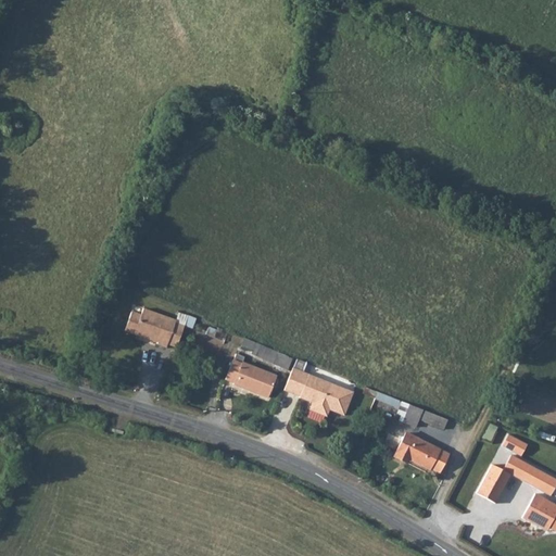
[(131,312),(124,330),(156,342),(156,343),(166,348),(176,320),(142,308),(140,315),(131,312)]
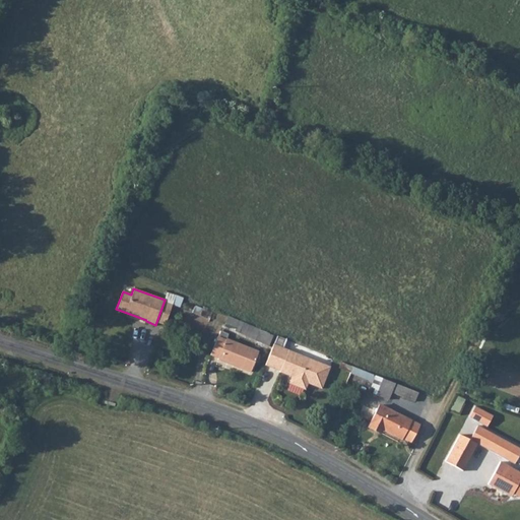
[(228,316),(224,323),(239,329),(243,322),(228,316)]
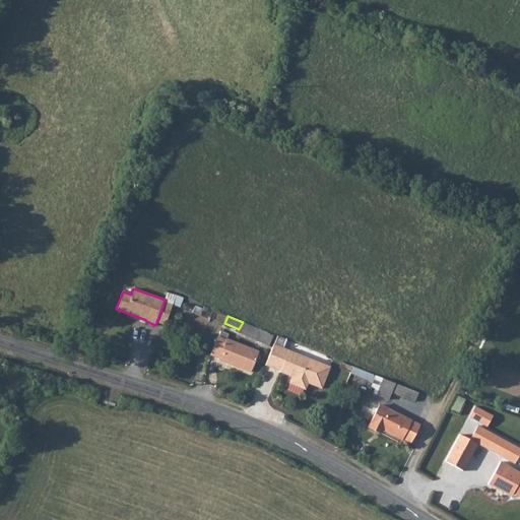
[(248,325),(243,322),(239,329),(238,331),(244,334),(246,329),(248,325)]
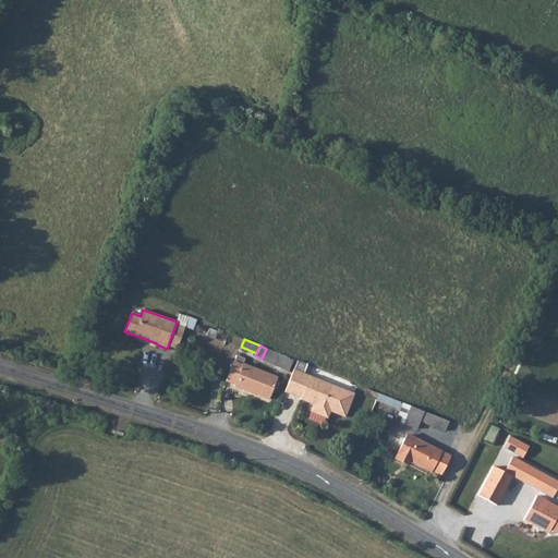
[(274,365),(276,360),(264,353),(262,359),(262,360),(274,365)]
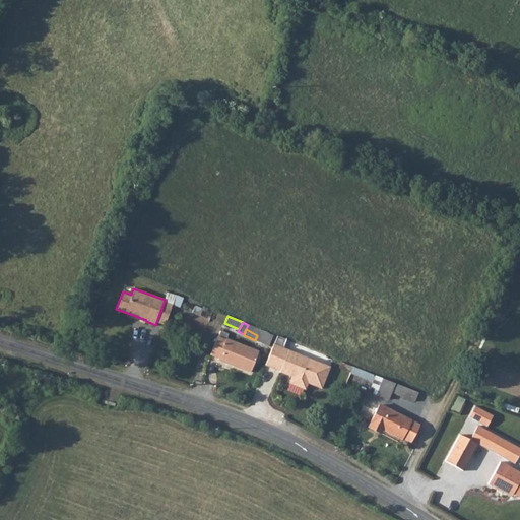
[(257,335),(255,340),(268,346),(273,336),(259,330),(257,335)]
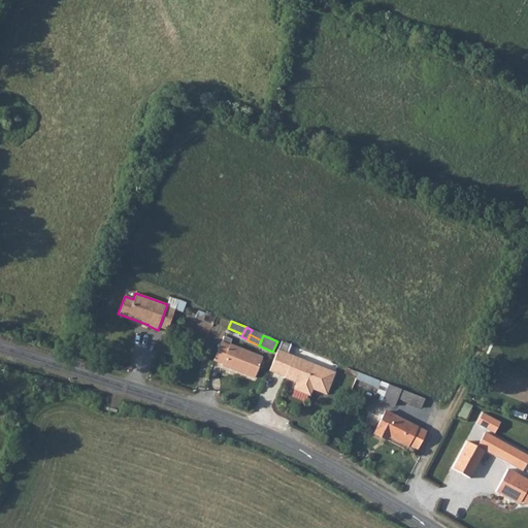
[(230,344),(232,339),(224,336),(222,342),(221,341),(213,360),(222,363),(222,365),(255,377),(263,357),(230,344)]
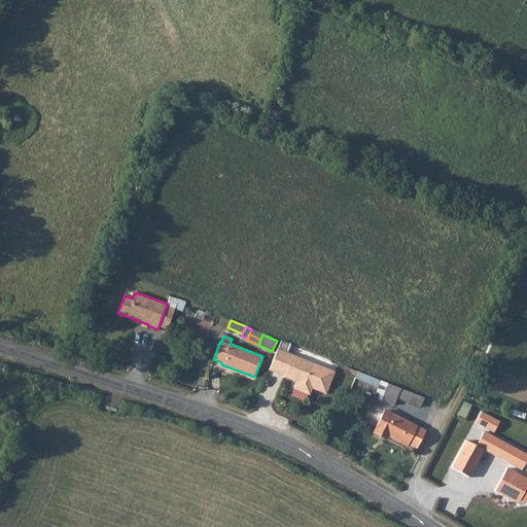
[(325,369),(277,349),(269,370),(284,376),(284,377),(296,382),(294,386),(295,389),(307,394),(311,392),(313,386),(316,388),(316,389),(326,393),(335,373),(325,369)]
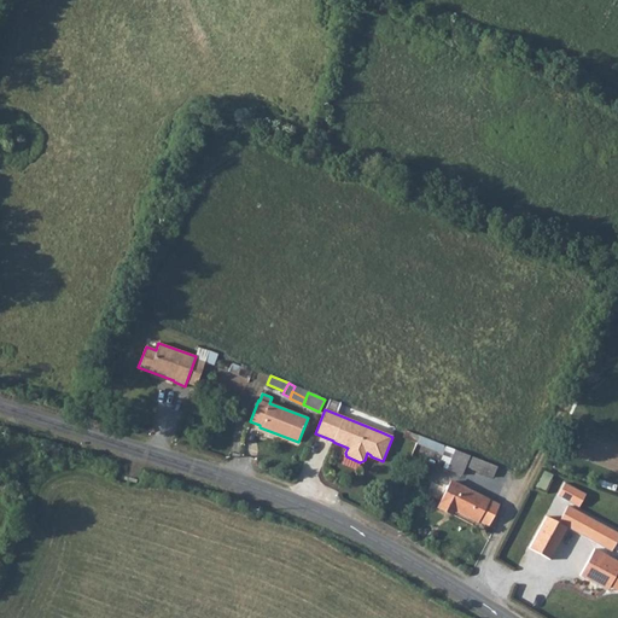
[(445,445),(441,460),(449,462),(454,449),(445,445)]
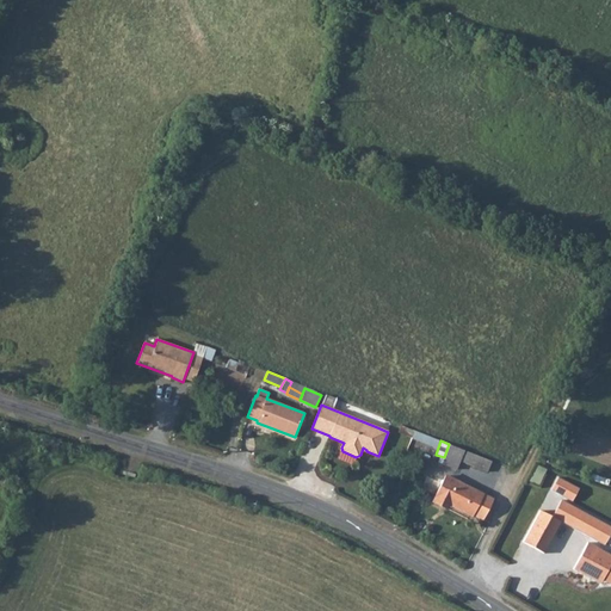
[(492,461),(449,444),(444,457),(442,463),(457,470),(461,461),(487,473),(492,461)]
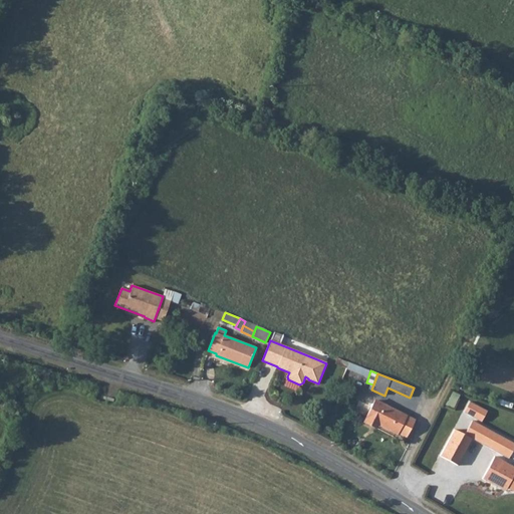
[(415,420),(374,400),(363,422),(372,427),(374,423),(397,435),(398,433),(406,438),(415,420)]
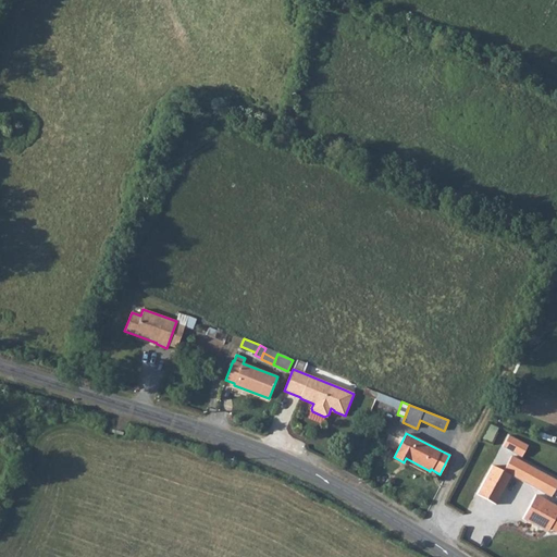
[(492,466),(477,494),(496,505),(511,475),(492,466)]
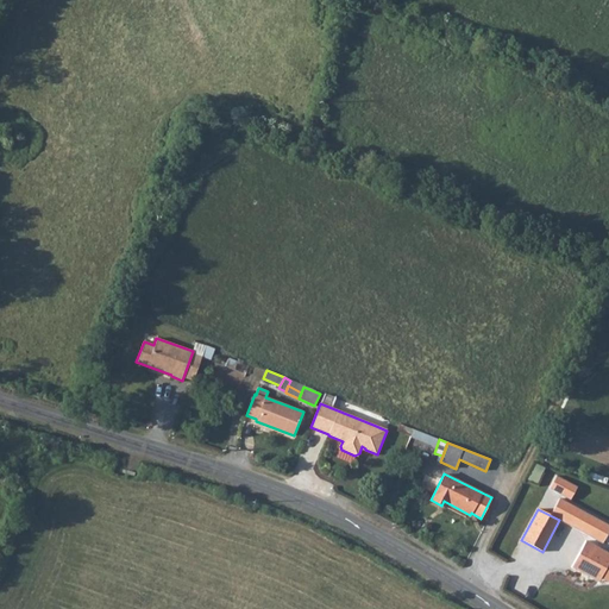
[(608,552),(585,540),(571,567),(598,582),(601,578),(608,582),(608,552)]
